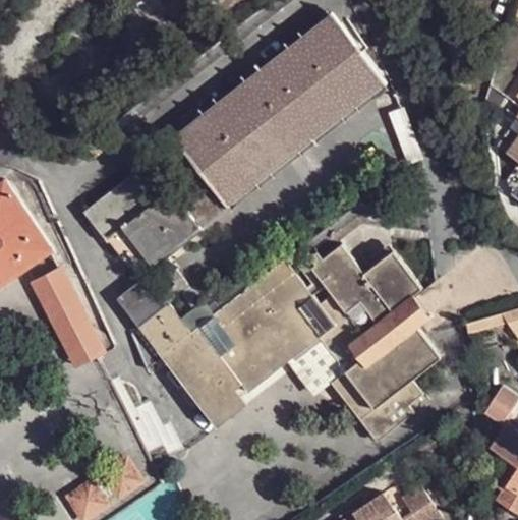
[(386,82),(331,13),(200,116),(172,137),(194,167),(168,187),(149,162),(82,212),(106,243),(116,237),(128,251),(142,273),(386,82)]
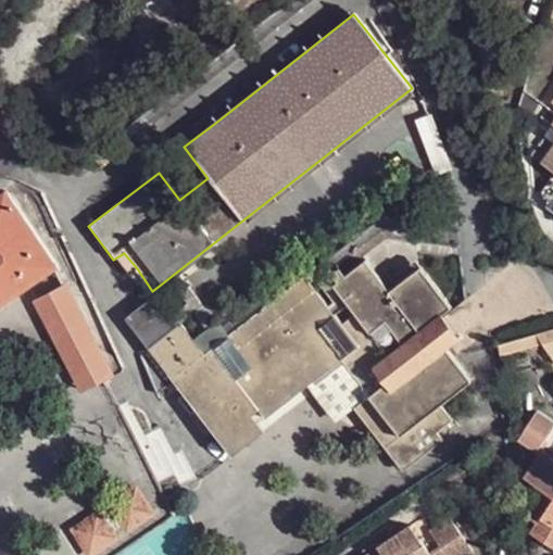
[(552,96),(547,104),(552,108),(552,118),(541,138),(552,144),(539,165),(552,174),(552,96)]
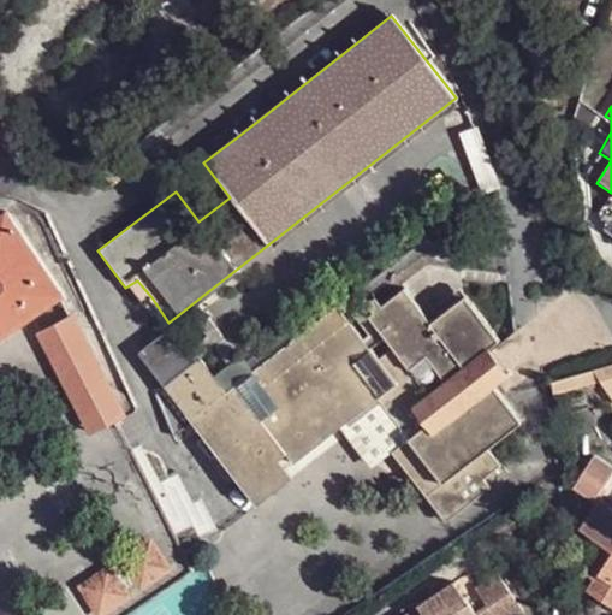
[(203,163),(237,137),(230,129),(197,154),(203,163)]
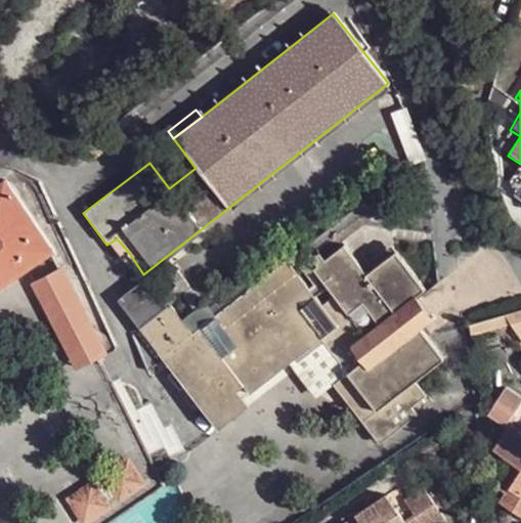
[(408,161),(419,159),(414,143),(403,147),(408,161)]
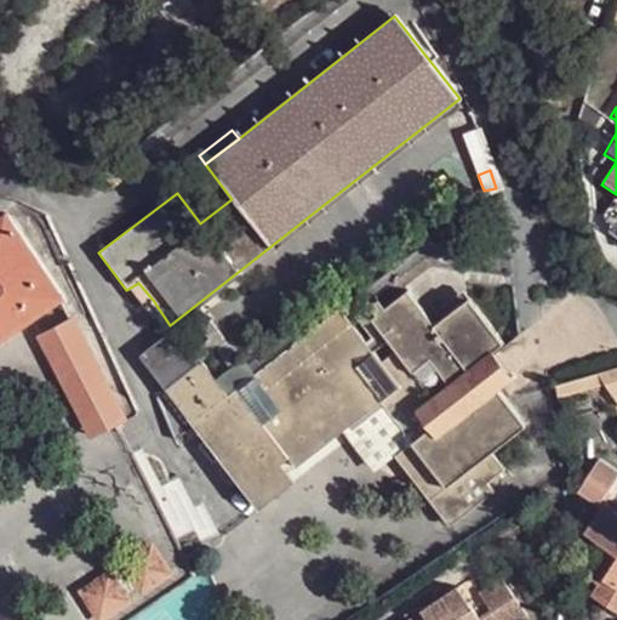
[(0,339),(61,299),(5,216),(0,219),(0,339)]
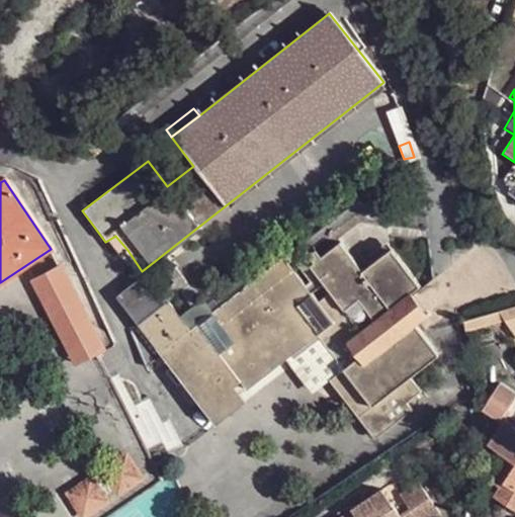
[(118,258),(127,250),(115,236),(105,242),(118,258)]
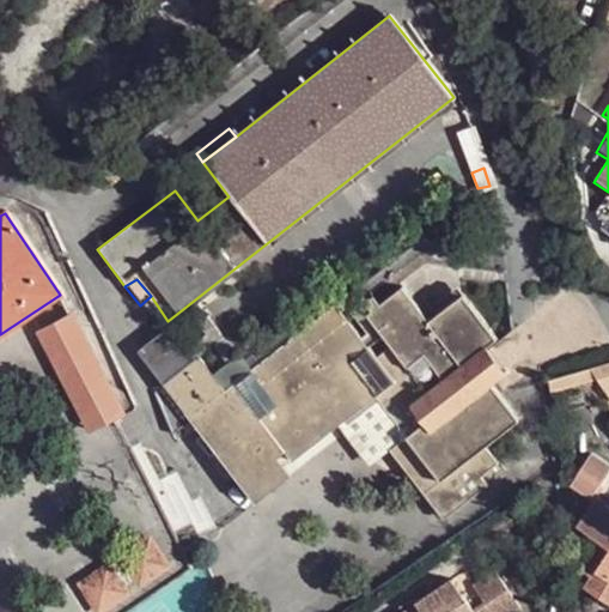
[(377,306),(369,311),(364,315),(383,339),(412,377),(387,395),(401,414),(409,408),(422,425),(405,438),(388,450),(440,521),(486,486),(479,478),(521,446),(516,418),(492,386),(470,359),(485,347),(494,340),(462,295),(426,322),(400,288),(377,306)]
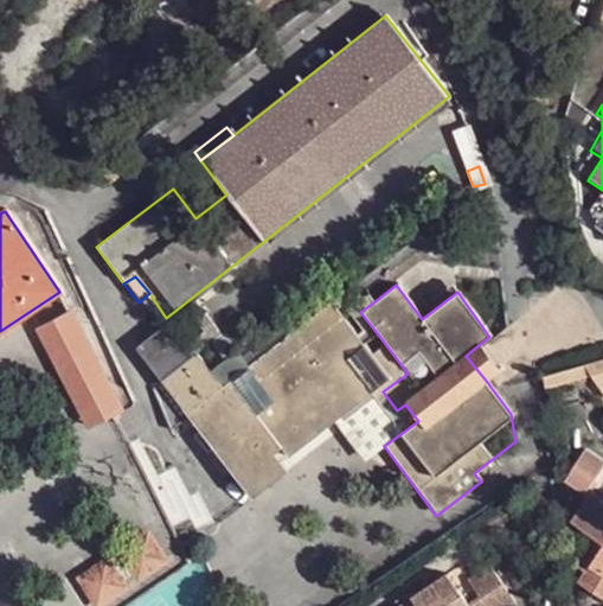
[(358,301),(365,308),(373,303),(366,294),(358,301)]
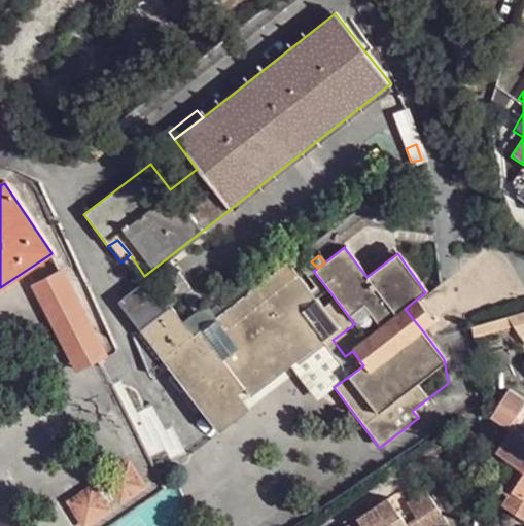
[(161,270),(194,315),(203,307),(169,261),(161,270)]
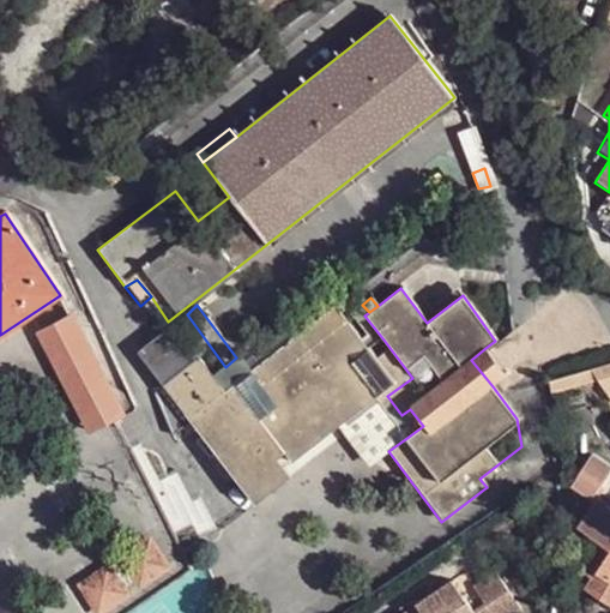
[(392,383),(368,350),(333,306),(301,331),(252,371),(223,394),(212,377),(198,359),(163,386),(253,504),(288,476),(283,468),(276,458),(284,452),(291,461),(374,397),(392,383)]
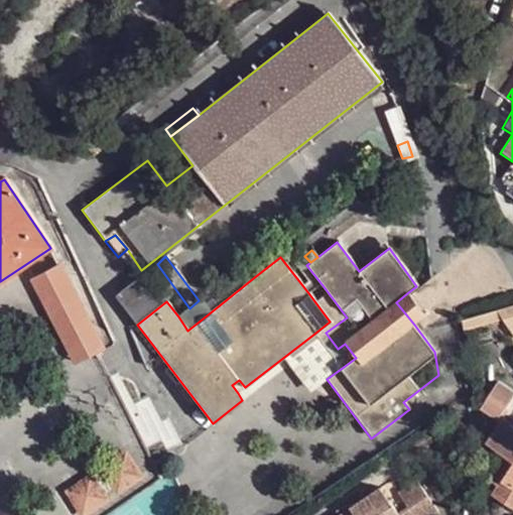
[(71,367),(103,351),(60,264),(28,279),(71,367)]
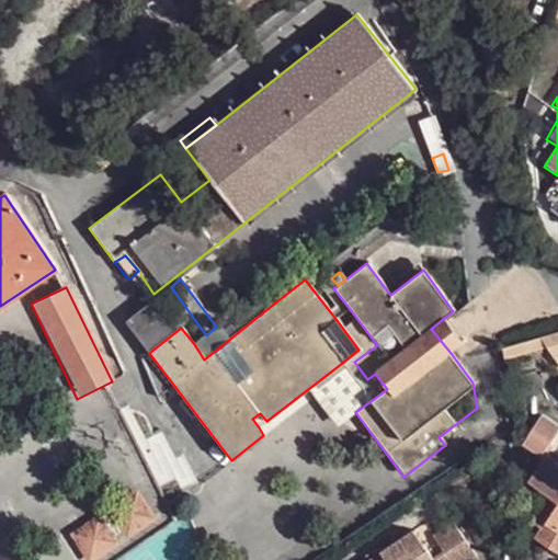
[(223,330),(230,339),(275,303),(269,294),(223,330)]
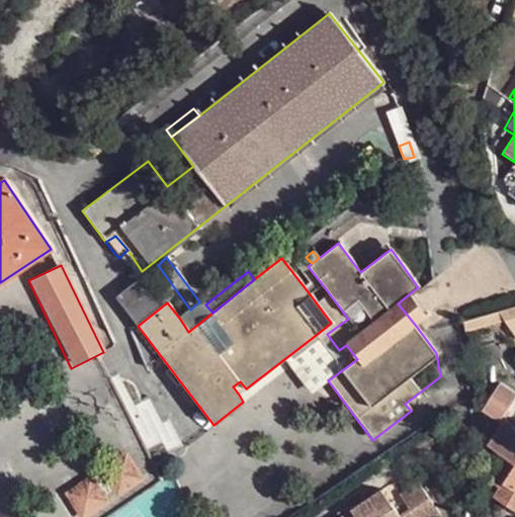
[(324,286),(311,295),(331,323),(316,335),(342,370),(357,359),(346,345),(339,350),(327,334),(348,319),(324,286)]
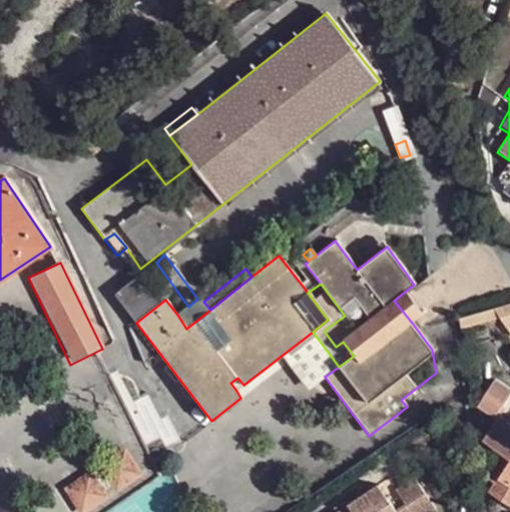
[(423,314),(406,291),(394,301),(412,323),(423,314)]
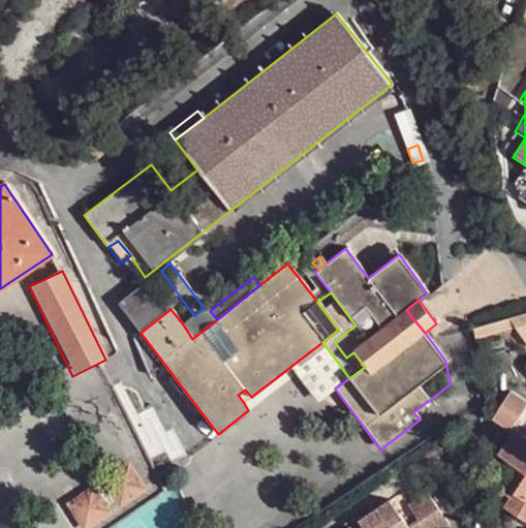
[(194,316),(183,324),(192,339),(217,319),(210,311),(207,306),(204,308),(194,316)]
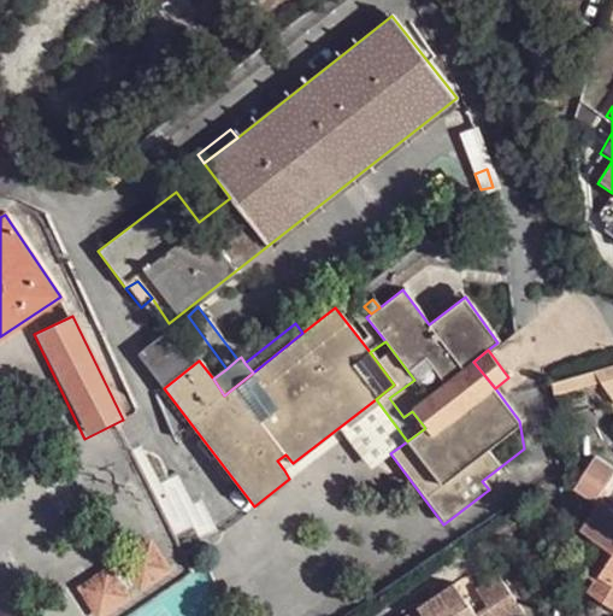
[(612,364),(552,385),(553,396),(599,383),(612,408),(612,364)]
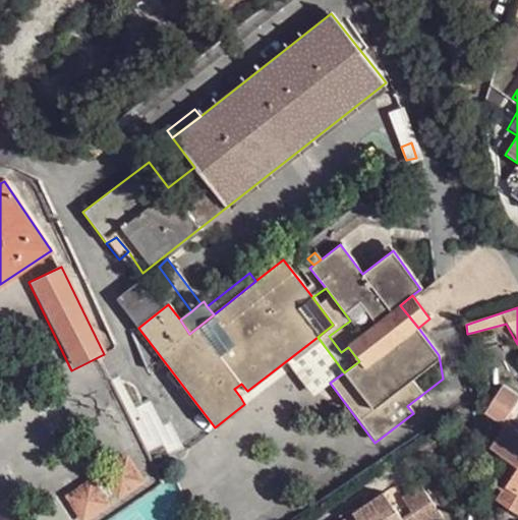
[(240,397),(247,391),(241,384),(234,389),(240,397)]
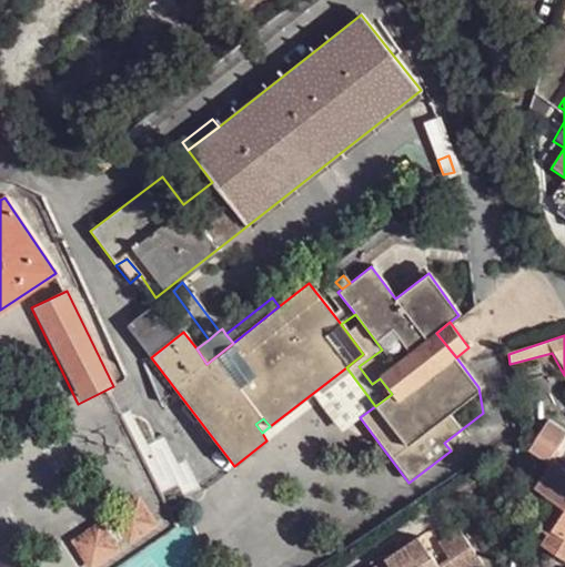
[(527,452),(544,463),(564,432),(564,431),(547,421),(527,452)]
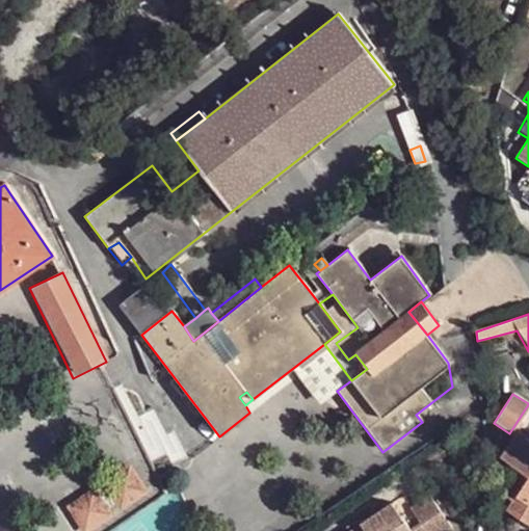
[(528,443),(517,434),(501,459),(521,470),(504,497),(510,501),(506,510),(528,525),(528,443)]
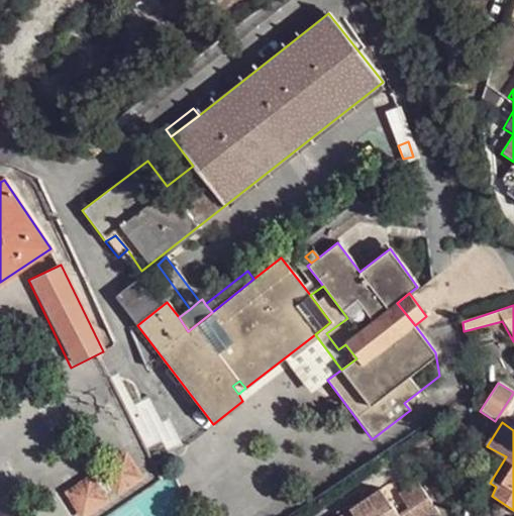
[(97,471),(116,498),(143,479),(125,449),(97,471)]
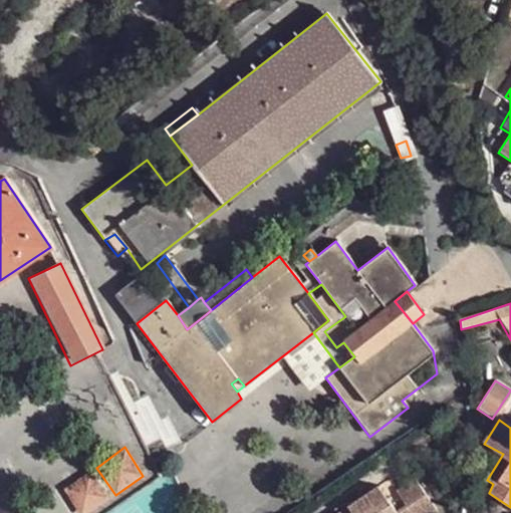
[(429,512),(434,510),(413,479),(397,490),(406,504),(412,512),(429,512)]
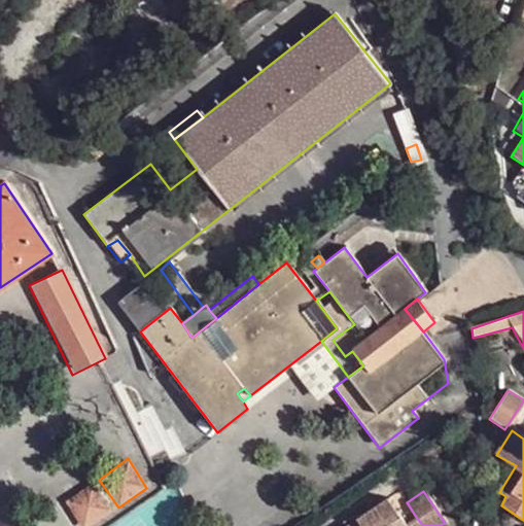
[(389,497),(347,525),(408,525),(407,523),(389,497)]
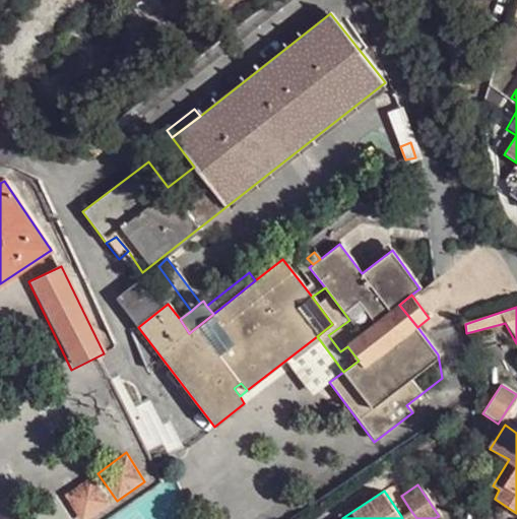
[(416,518),(410,510),(401,516),(402,518),(416,518)]
